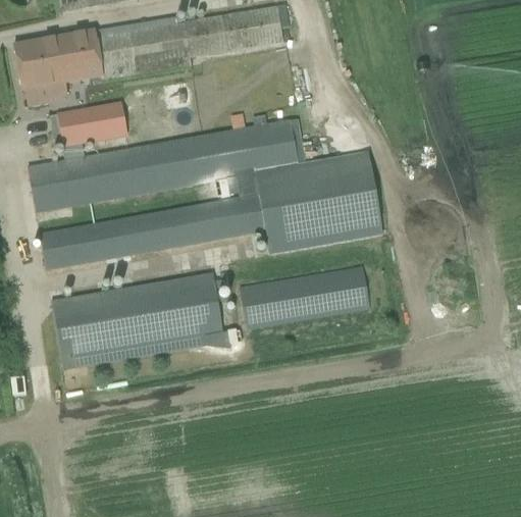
[(59,0),(61,10),(122,0),(48,0),(59,0)]
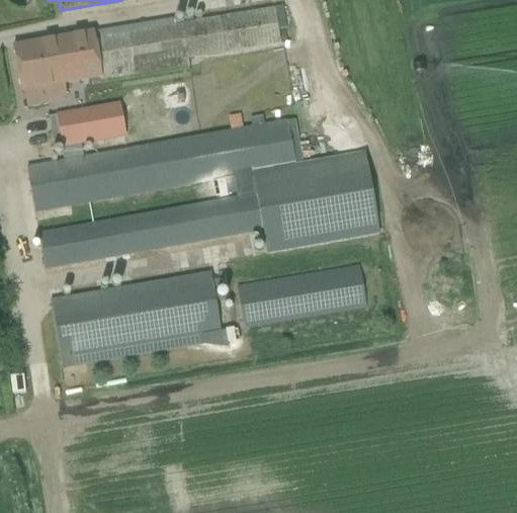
[(33,40),(13,45),(21,88),(24,87),(27,105),(49,101),(49,98),(67,94),(65,80),(102,74),(103,79),(190,63),(189,57),(282,40),(276,3),(176,21),(175,15),(33,40)]
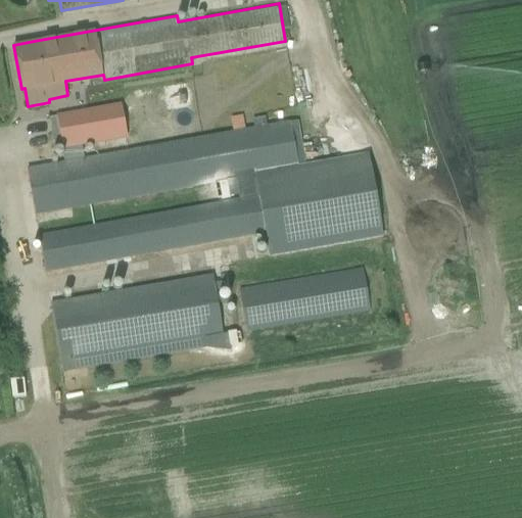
[(50,113),(50,118),(55,146),(63,145),(65,159),(28,167),(36,212),(55,208),(258,172),(262,192),(40,232),(40,233),(46,269),(65,266),(266,232),(270,254),(383,234),(378,206),(368,150),(343,155),(299,163),(291,116),(267,122),(266,112),(253,115),(253,116),(253,119),(254,125),(245,127),(147,144),(147,142),(139,98),(50,113)]
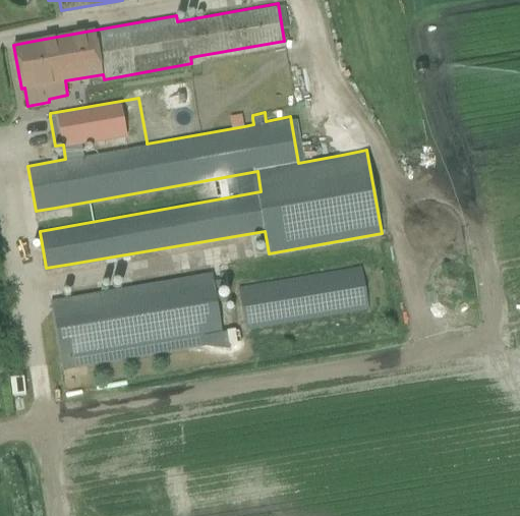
[(239,284),(246,327),(369,306),(361,263),(239,284)]
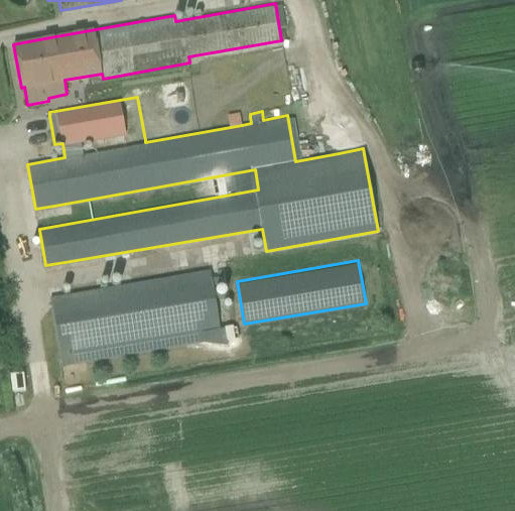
[(71,293),(50,297),(60,356),(61,363),(94,358),(205,339),(205,340),(227,342),(228,342),(225,327),(221,327),(211,270),(71,293)]
